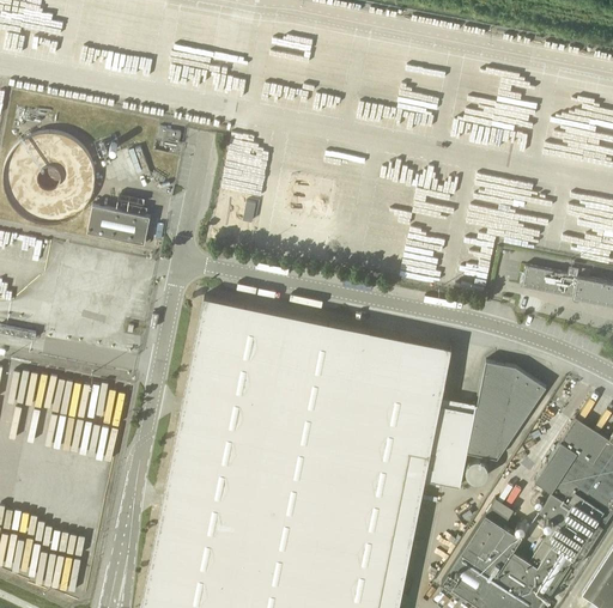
[(167,132),(159,131),(157,144),(178,149),(181,137),(167,133),(167,132)]
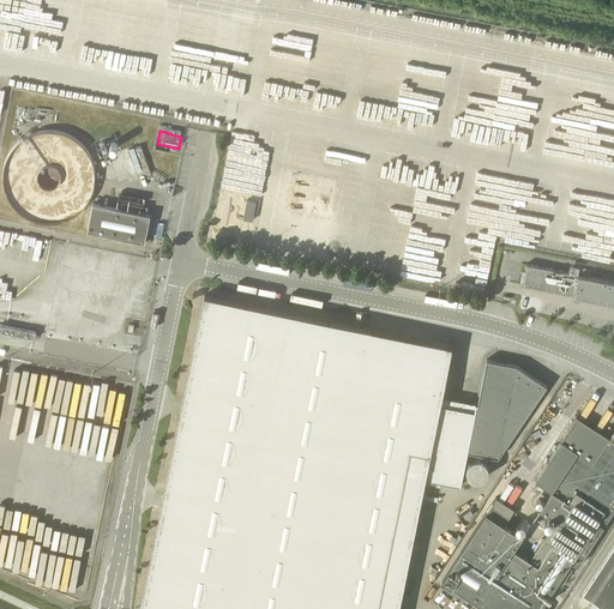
[(88,235),(145,247),(149,228),(150,219),(102,210),(92,207),(88,235)]
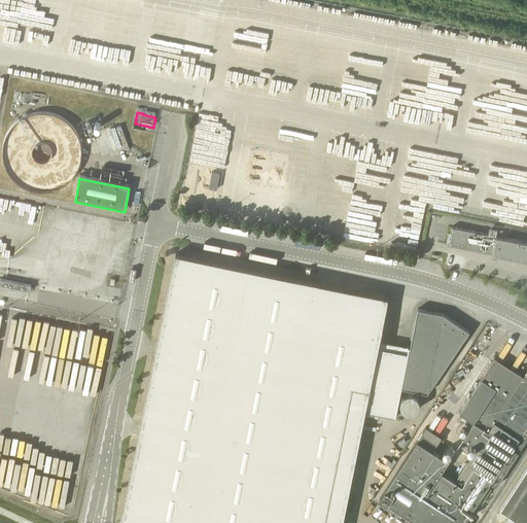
[(452,231),(448,249),(494,258),(496,260),(498,260),(500,259),(526,264),(526,245),(507,242),(496,240),(496,238),(490,236),(490,238),(452,231)]
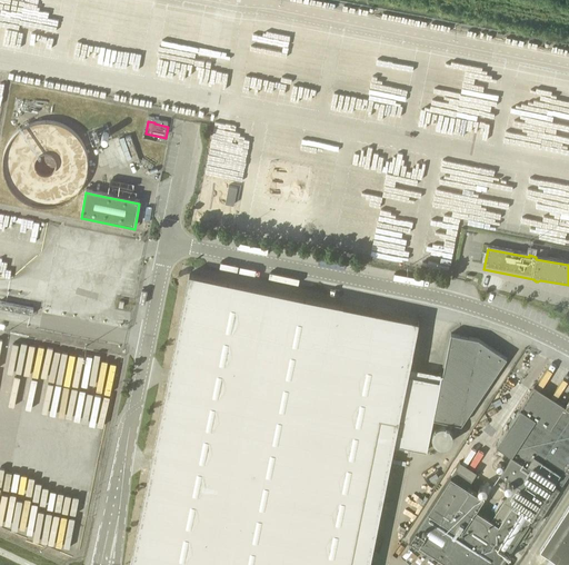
[(370,564),(395,448),(427,455),(433,423),(461,428),(507,362),(478,343),(451,337),(442,378),(441,378),(439,386),(408,379),(412,357),(337,342),(343,309),(189,278),(131,564),(370,564)]
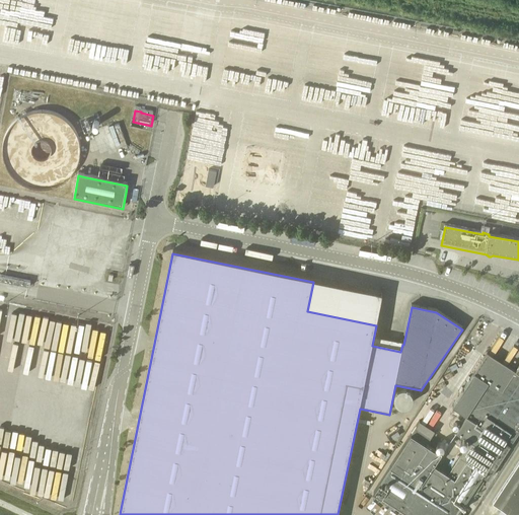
[(31,284),(1,278),(0,281),(0,285),(29,291),(31,284)]
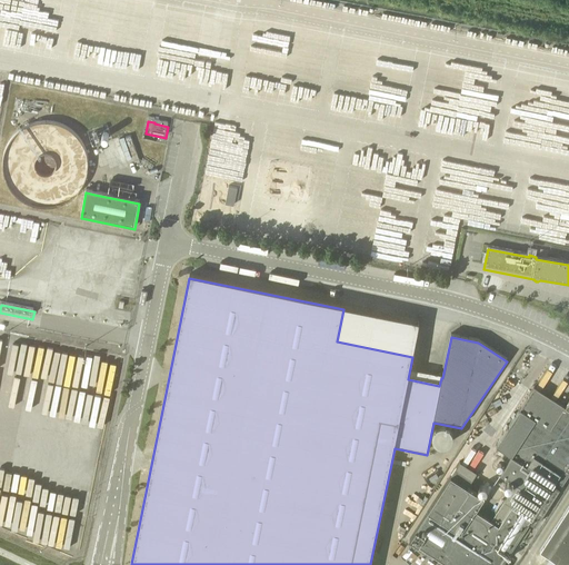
[(536,529),(568,477),(568,405),(566,410),(535,390),(496,449),(512,461),(501,477),(516,487),(491,524),(475,514),(483,501),(468,491),(473,482),(457,472),(410,543),(443,564),(505,564),(517,545),(520,548),(523,543),(531,533),(527,529),(529,525),(536,529)]
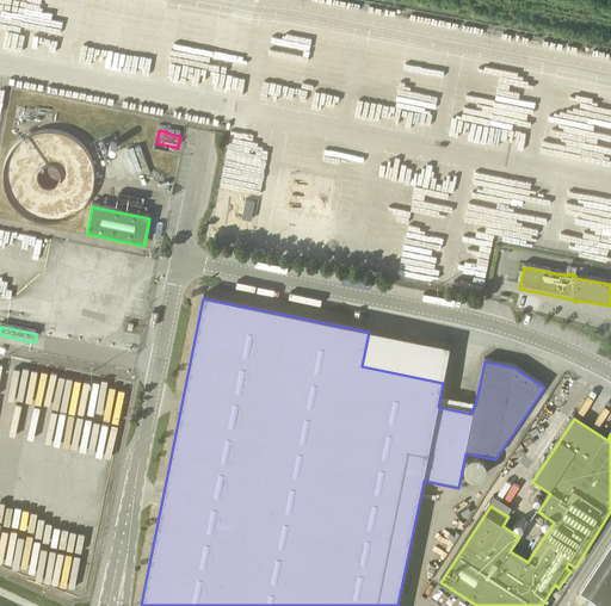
[(520,525),(519,524),(518,524),(517,525),(516,525),(514,526),(513,527),(513,529),(513,530),(514,531),(514,532),(516,533),(517,533),(518,535),(519,535),(520,533),(522,533),(522,532),(523,531),(523,530),(523,529),(523,527),(523,526),(522,525),(520,525)]
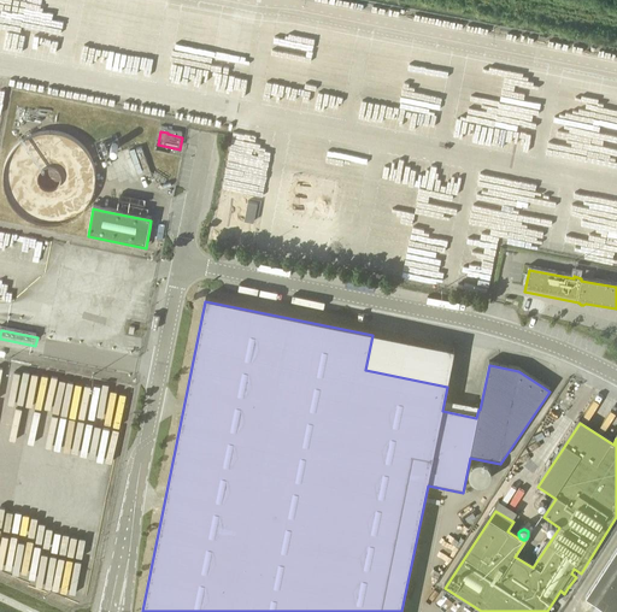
[(616,611),(616,553),(586,602),(595,608),(593,611),(616,611)]
